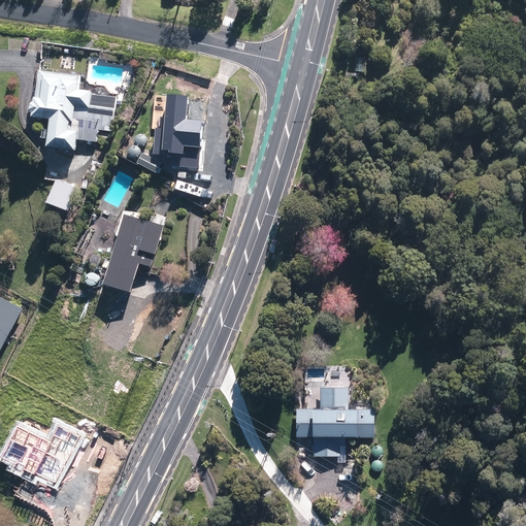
[(47,120),(45,152),(74,154),(74,139),(102,142),(103,129),(111,130),(113,94),(77,91),(77,74),(37,72),(36,99),(30,99),(29,119),(47,120)]
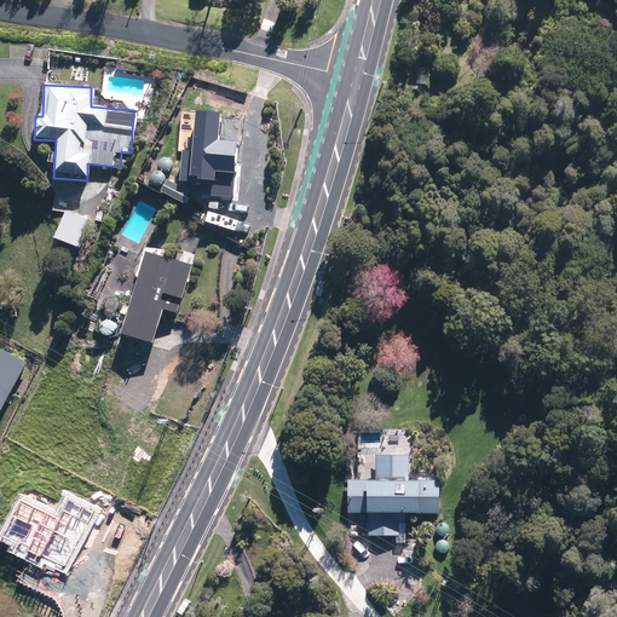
[(258,124),(261,124),(263,93),(230,92),(229,101),(242,102),(241,121),(213,120),(211,162),(211,180),(236,182),(237,166),(257,166),(258,124)]
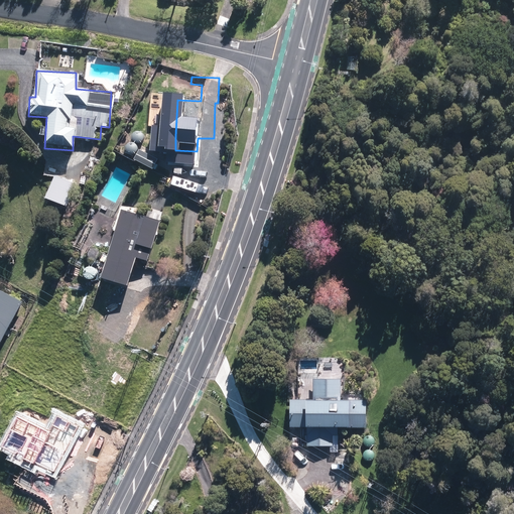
[(114,231),(101,280),(127,287),(135,259),(148,262),(160,215),(146,212),(144,220),(134,217),(136,209),(118,204),(111,230),(114,231)]
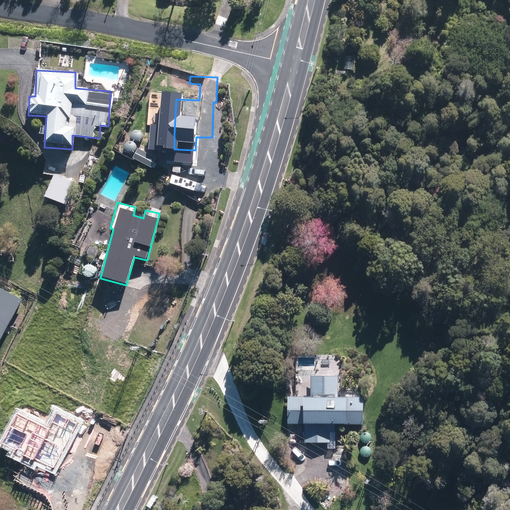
[(0,337),(21,299),(0,287),(0,337)]
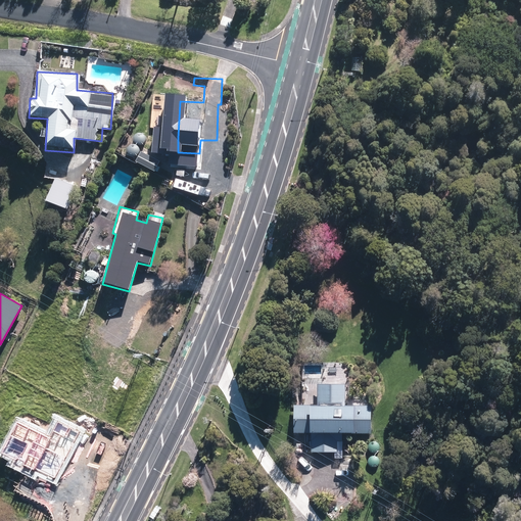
[(367,434),(368,406),(364,406),(364,400),(341,399),(342,383),(334,383),(334,377),(326,377),(326,382),(316,382),(315,404),(290,403),(289,431),(309,432),(308,450),(333,451),(332,457),(339,457),(340,433),(367,434)]
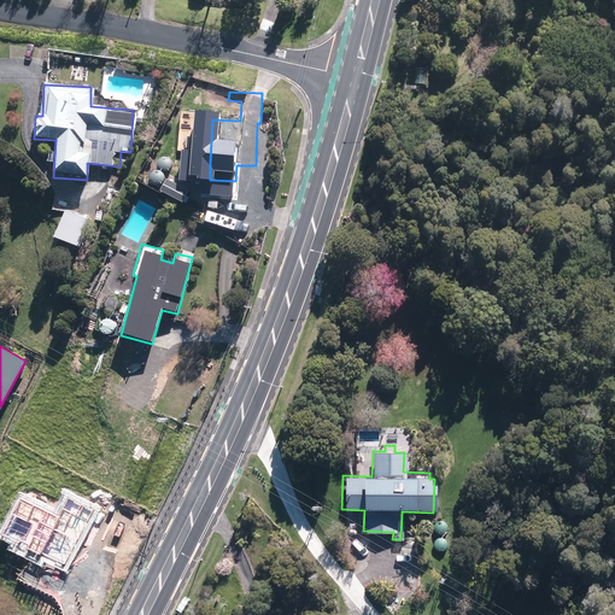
[(433,540),(434,542),(435,542),(437,542),(439,542),(441,542),(443,540),(445,539),(446,538),(449,537),(450,534),(450,533),(451,531),(451,528),(450,526),(450,525),(449,522),(447,521),(446,519),(444,517),(441,517),(440,516),(438,516),(435,517),(433,517),(432,519),(429,520),(428,521),(427,523),(426,526),(426,527),(426,529),(426,532),(427,534),(428,536),(429,538),(431,539),(433,540)]
